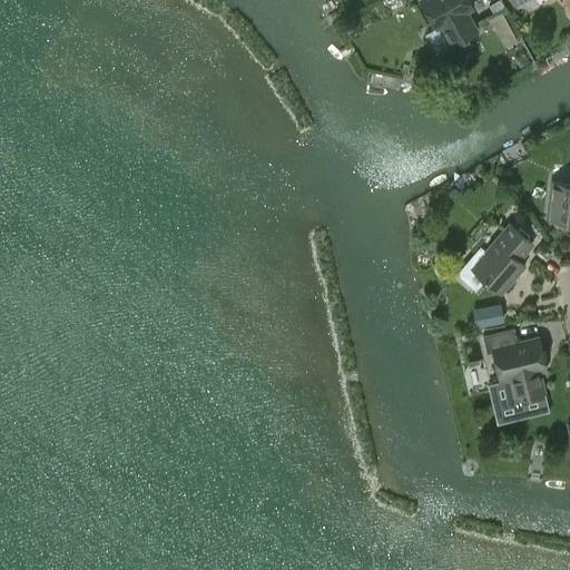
[(468,0),(420,0),(420,1),(435,29),(440,26),(451,46),(477,31),(465,11),(472,8),(468,0)]
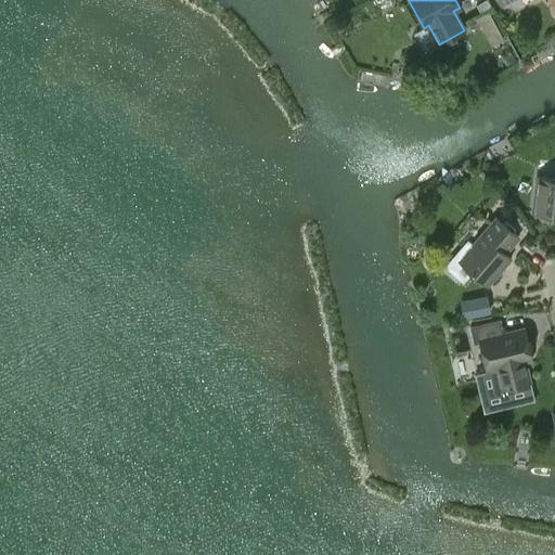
[(491,46),(505,39),(491,10),(478,15),(491,46)]
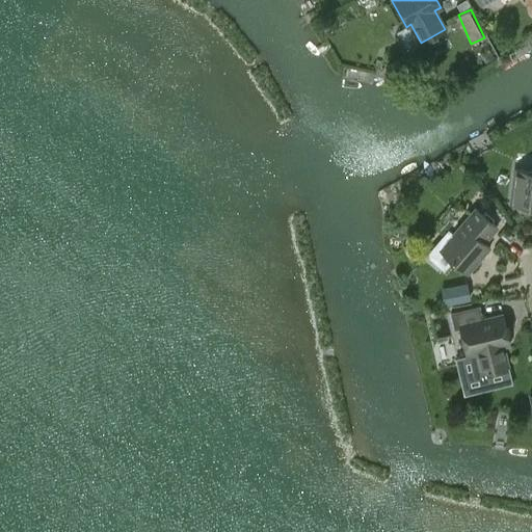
[(531,170),(514,169),(510,204),(531,206),(531,170)]
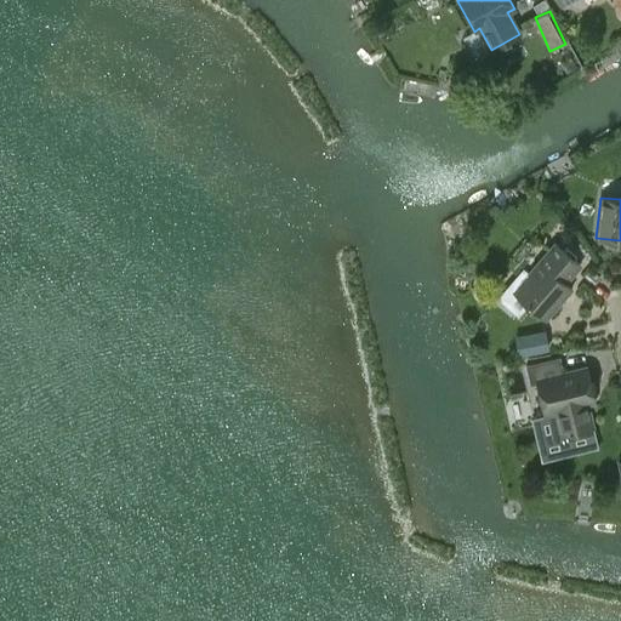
[(564,283),(580,265),(556,244),(529,274),(523,269),(507,288),(543,319),(570,288),(564,283)]
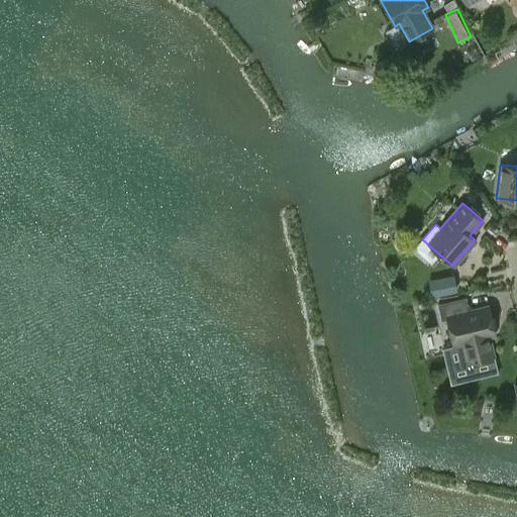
[(457,292),(454,275),(428,280),(431,296),(457,292)]
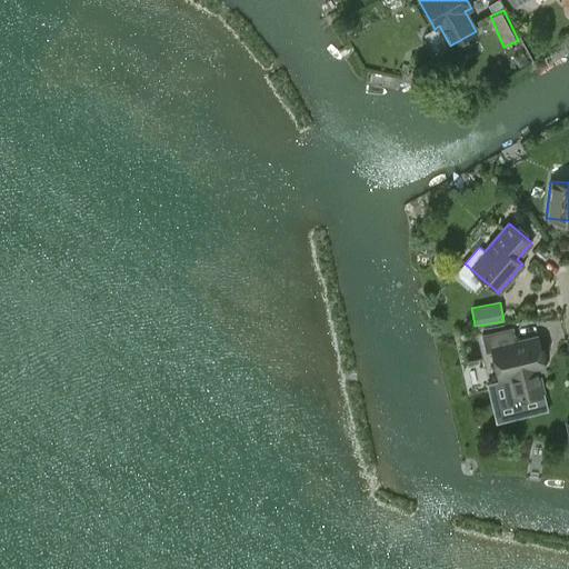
[(516,342),(512,328),(482,335),(486,351),(491,350),(498,379),(509,377),(512,392),(513,399),(542,392),(537,370),(545,368),(538,337),(516,342)]
